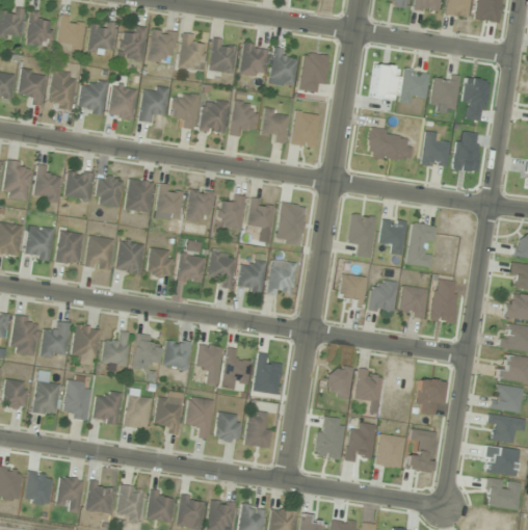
[(438,12),(440,0),(416,0),(415,7),(438,12)]
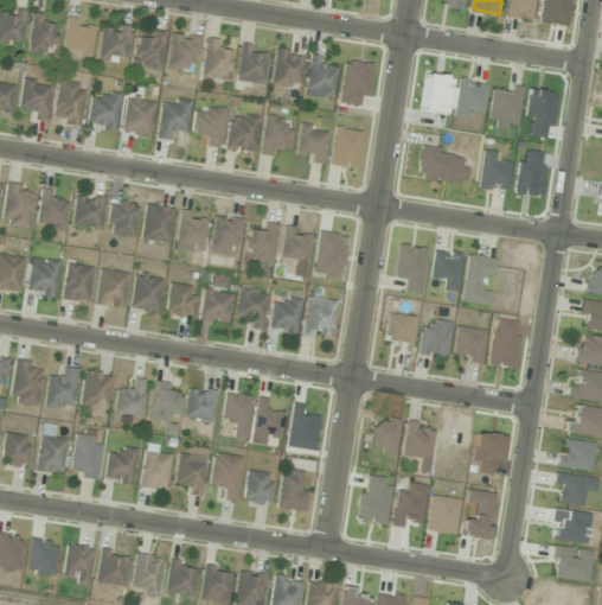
[(510,0),(510,17),(535,19),(536,0),(510,0)]
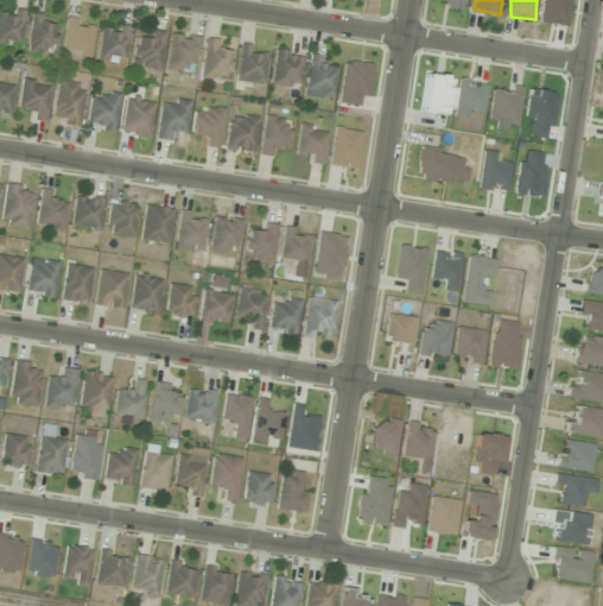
[(27,8),(0,6),(0,42),(26,42),(27,8)]
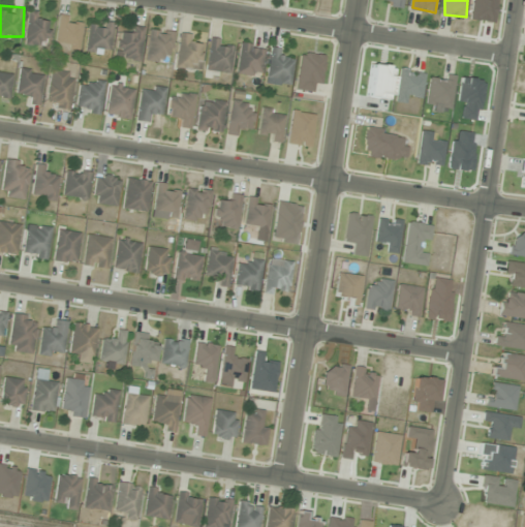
[(53,22),(40,20),(41,10),(31,9),(26,41),(50,45),(53,22)]
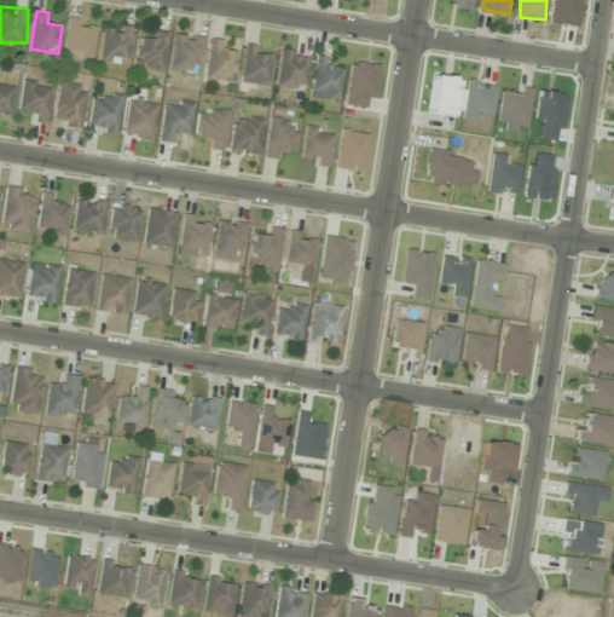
[(68,53),(96,56),(99,19),(71,17),(68,53)]
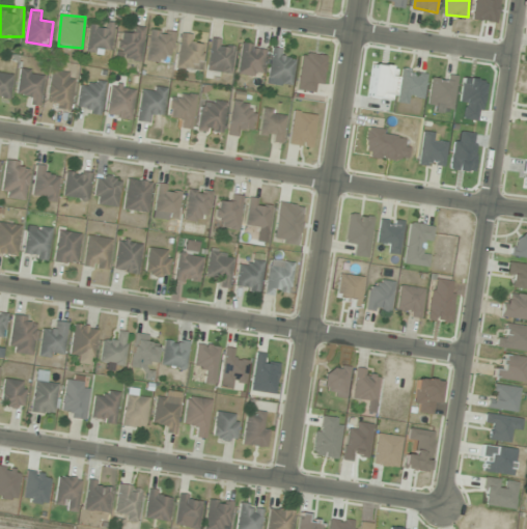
[(90,52),(113,52),(113,21),(90,21),(90,52)]
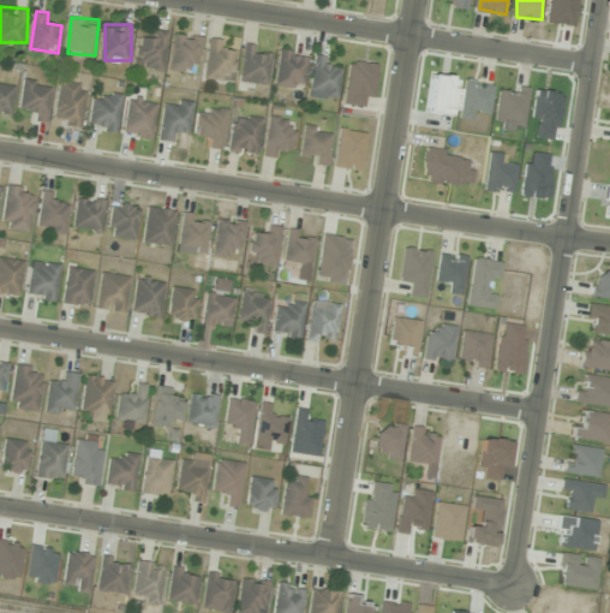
[(137,67),(166,70),(169,30),(156,29),(155,37),(141,36),(137,67)]
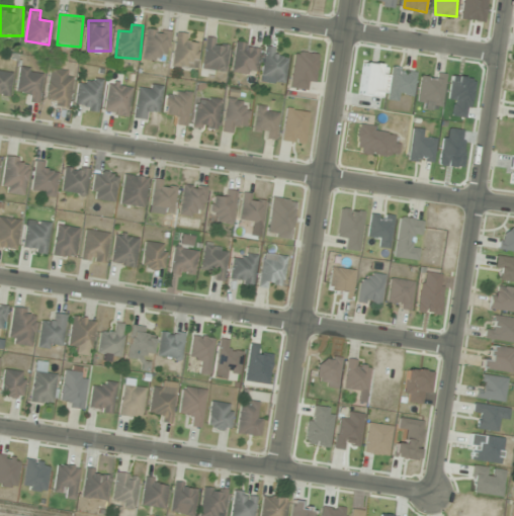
[(146,58),(161,59),(161,52),(170,53),(172,29),(148,27),(146,58)]
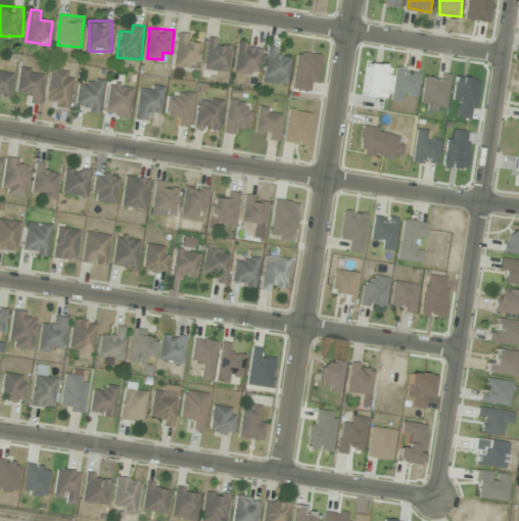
[(199,67),(201,44),(191,43),(192,33),(179,32),(176,65),(199,67)]
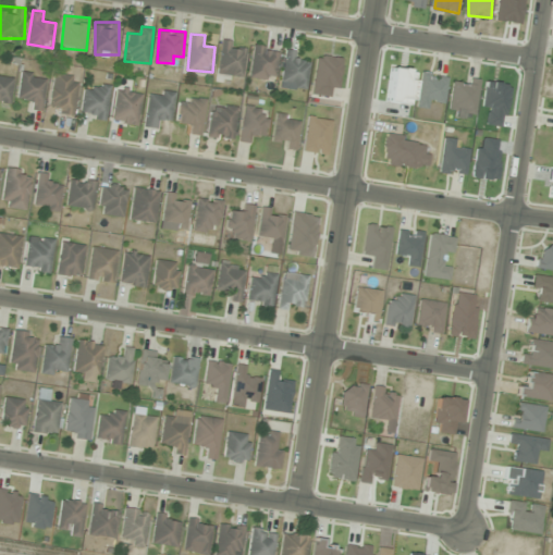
[(219,73),(244,76),(248,42),(223,39),(219,73)]
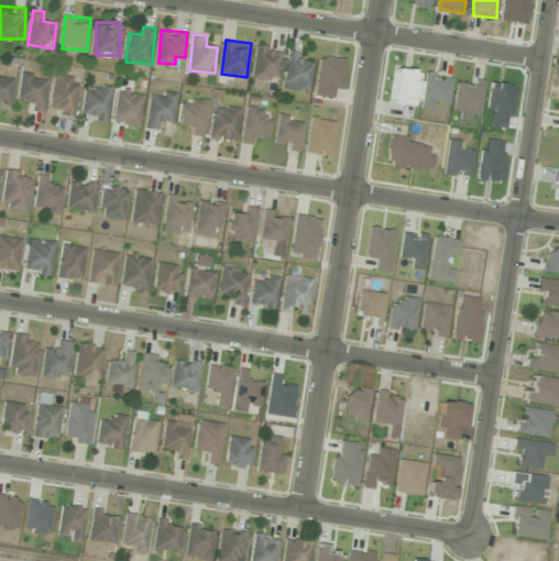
[(285,48),(260,43),(253,75),(277,80),(285,48)]
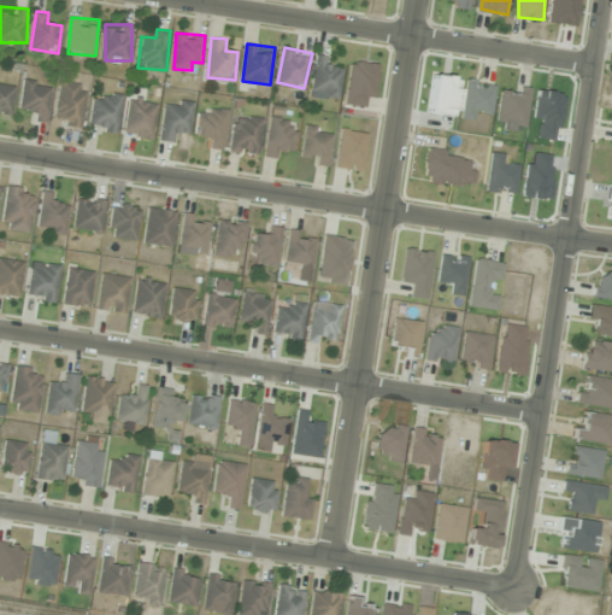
[(312,93),(340,98),(346,68),(330,65),(331,56),(318,53),(312,93)]
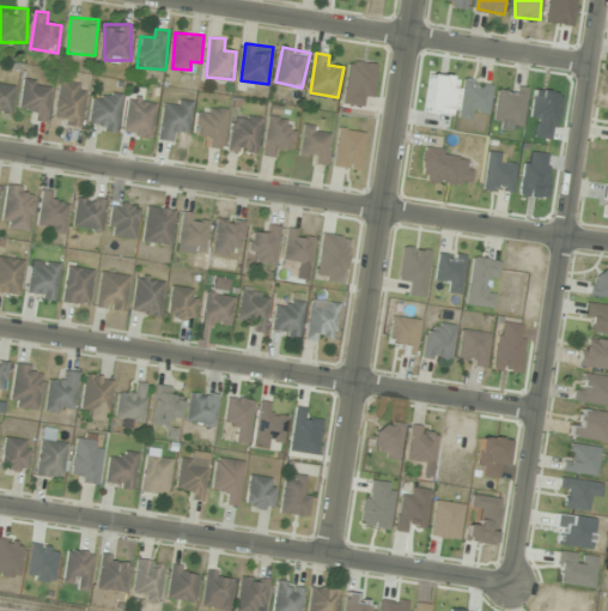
[(371,106),(378,62),(352,58),(344,101),(371,106)]
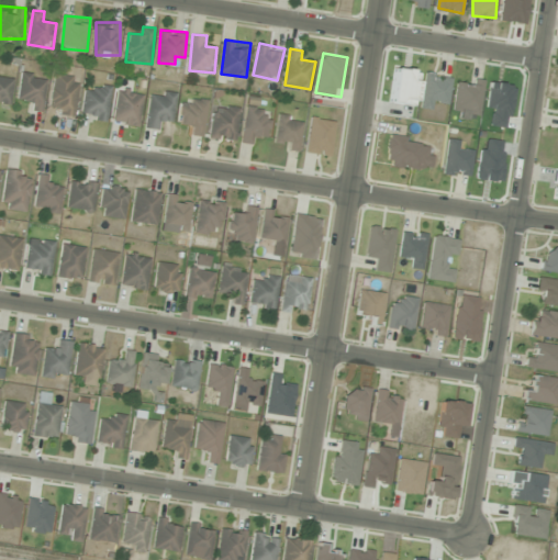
[(0,103),(13,105),(20,65),(8,63),(7,74),(0,73),(0,103)]
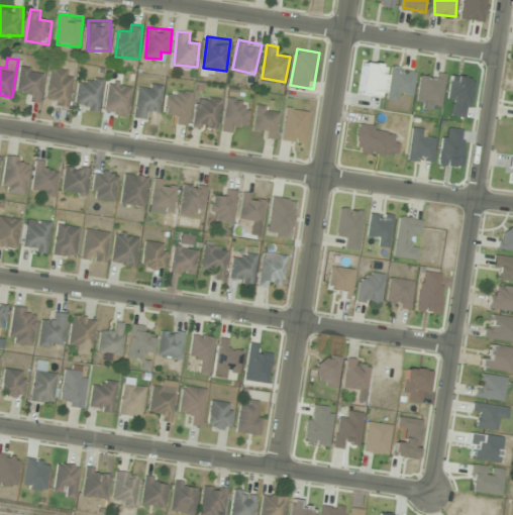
[(40,101),(45,70),(22,66),(18,89),(29,91),(28,99),(40,101)]
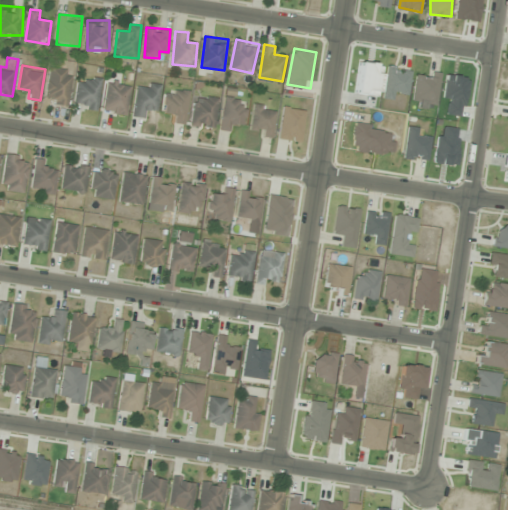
[(48,103),(71,104),(73,68),(50,67),(48,103)]
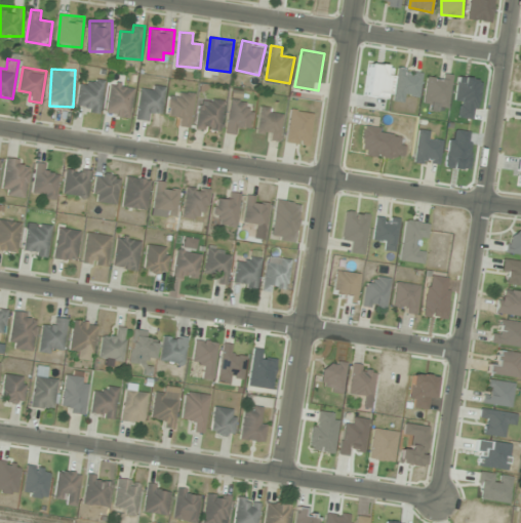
[(83,76),(77,107),(101,112),(107,81),(83,76)]
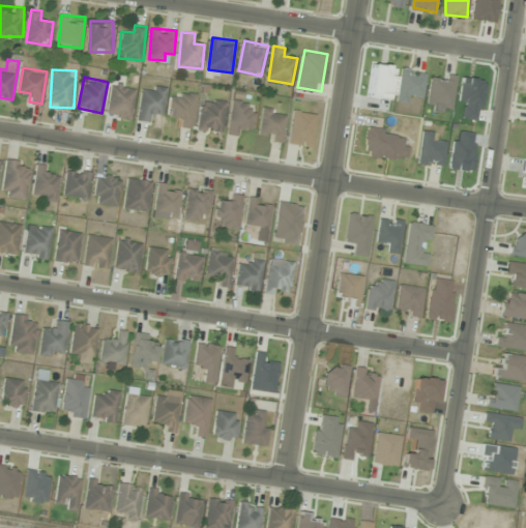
[(165,114),(168,86),(144,83),(139,120),(151,121),(152,112),(165,114)]
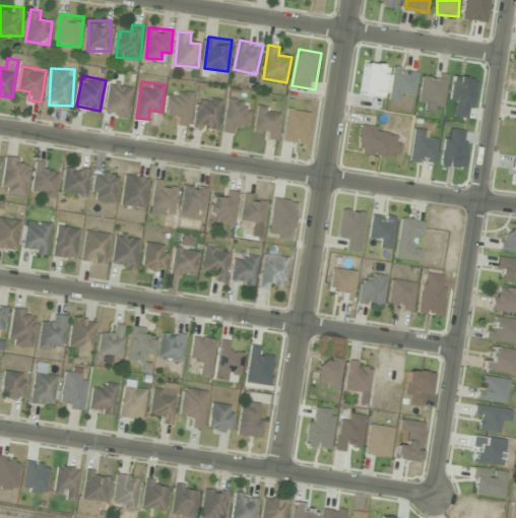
[(132,114),(131,82),(108,83),(109,114),(132,114)]
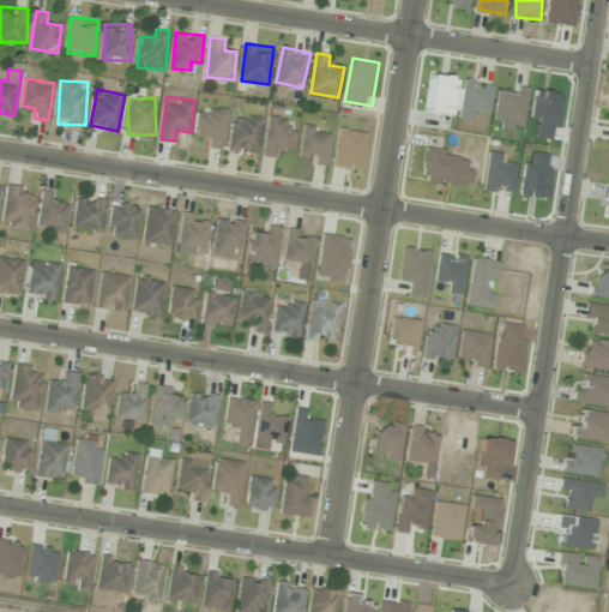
[(198,132),(210,133),(209,147),(224,148),(228,108),(200,105),(198,132)]
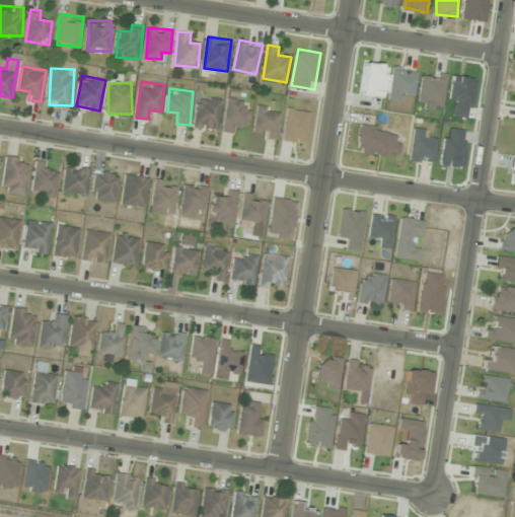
[(247,125),(253,102),(235,97),(236,91),(232,90),(223,130),(234,133),(236,122),(247,125)]
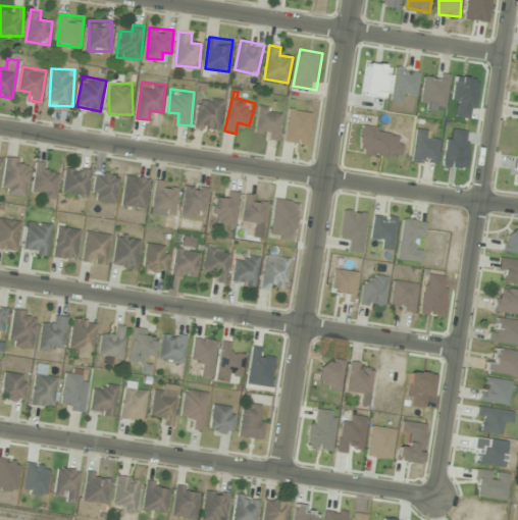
[(224,99),(201,96),(196,126),(219,131),(224,99)]
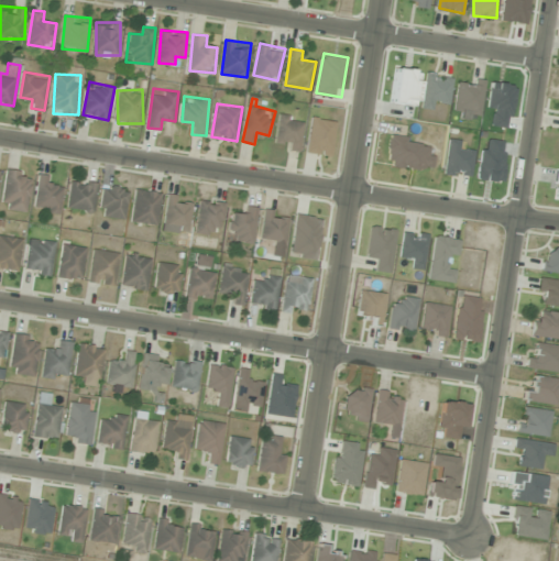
[(304,116),(280,116),(280,146),(304,146),(304,116)]
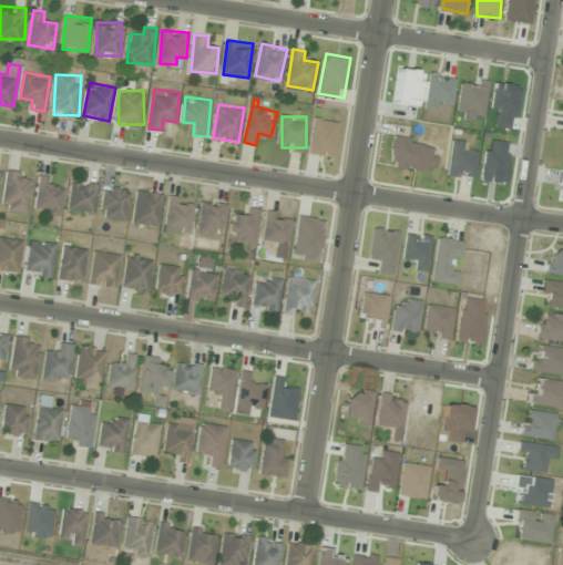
[(392,166),(437,170),(438,141),(395,137),(392,166)]
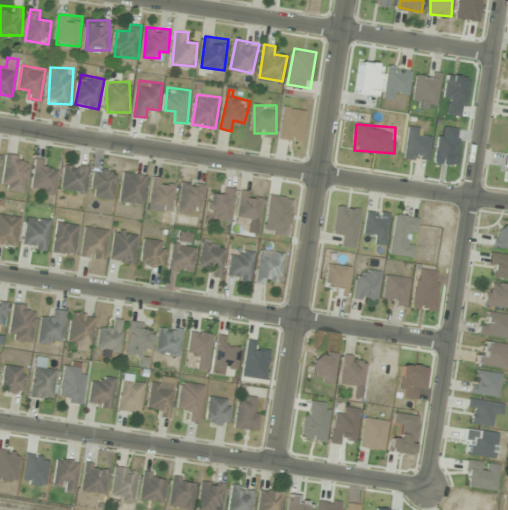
[(30,156),(8,153),(3,188),(26,191),(30,156)]
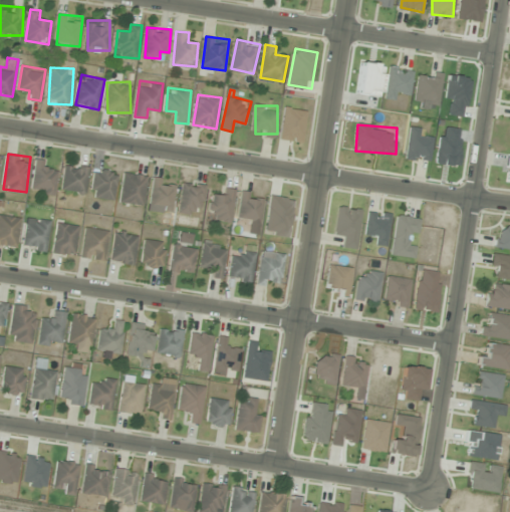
[(51,162),(38,159),(32,189),(56,194),(60,171),(50,169),(51,162)]
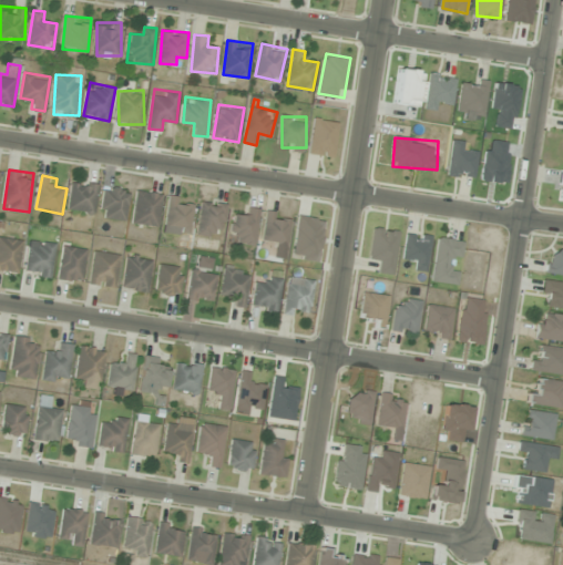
[(100,184),(74,180),(70,208),(95,213),(100,184)]
